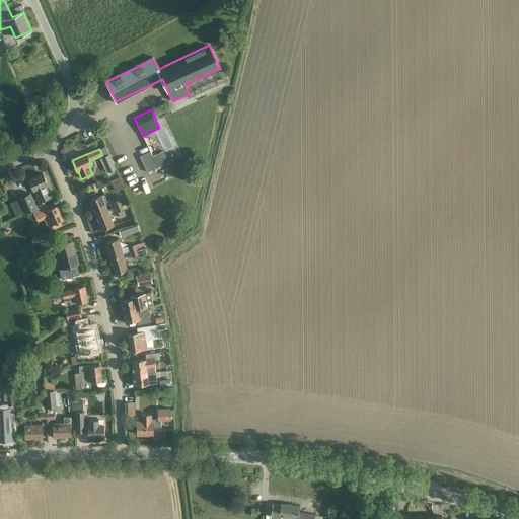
[(150,151),(139,156),(147,172),(169,162),(164,151),(153,156),(150,151)]
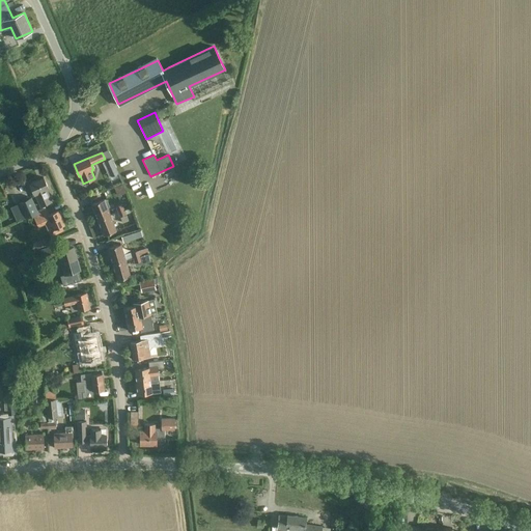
[(111,158),(104,162),(109,172),(116,169),(111,158)]
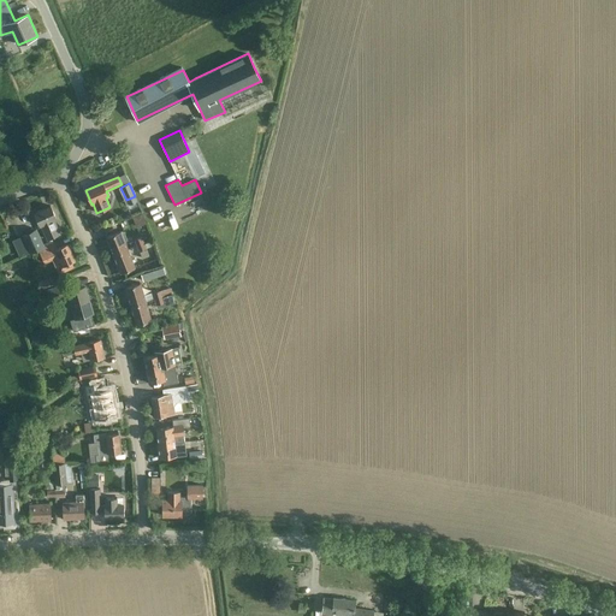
[(46,238),(53,235),(59,232),(53,220),(57,218),(51,206),(34,213),(46,238)]
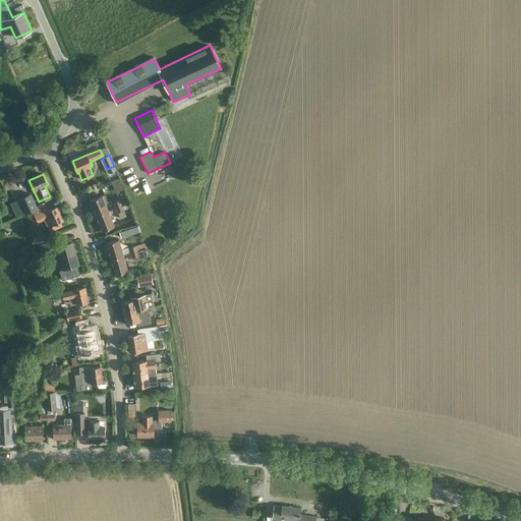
[(120,179),(112,182),(115,191),(123,188),(120,179)]
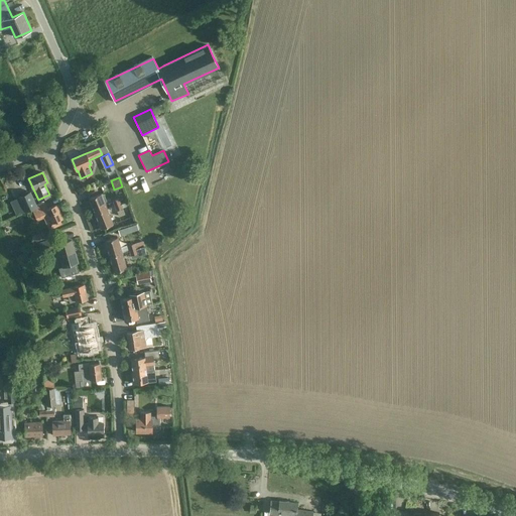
[(19,197),(10,201),(16,216),(26,211),(26,212),(32,209),(36,219),(38,221),(44,218),(48,228),(60,222),(58,218),(61,216),(56,205),(47,209),(45,203),(37,207),(30,191),(19,198),(19,197)]
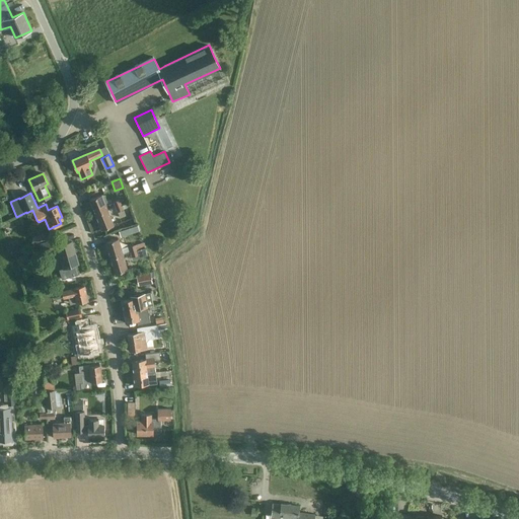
[(101,195),(99,196),(89,200),(95,215),(107,210),(101,195)]
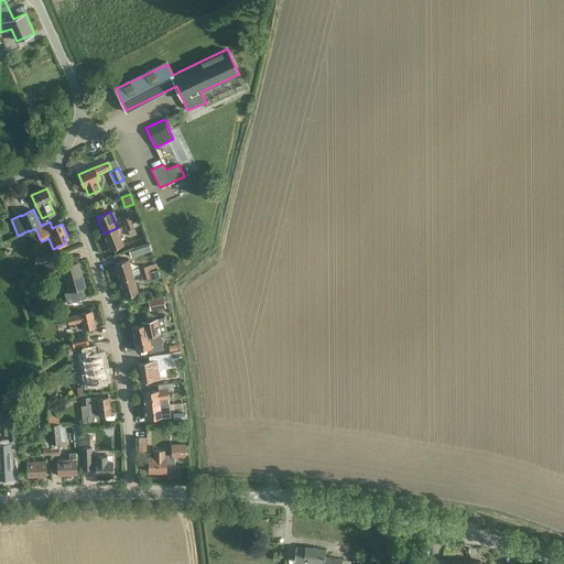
[(117,228),(104,234),(110,250),(123,245),(117,228)]
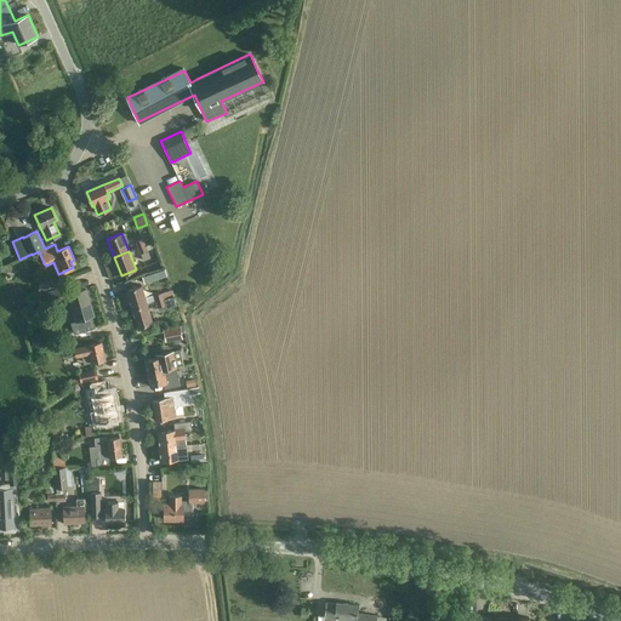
[(148,252),(141,255),(143,261),(147,268),(151,266),(148,258),(149,258),(149,257),(154,256),(152,251),(148,252)]
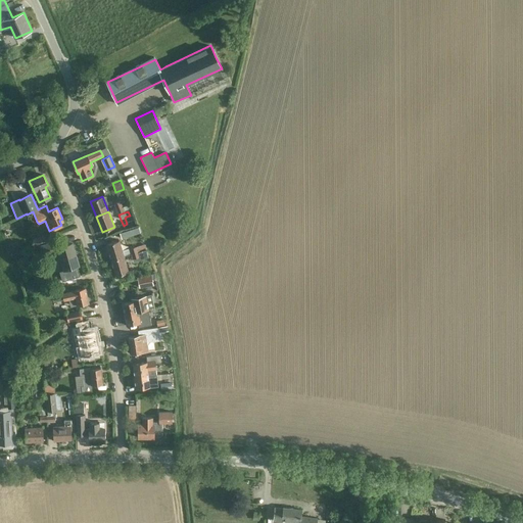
[(138,227),(120,233),(122,239),(140,233),(141,233),(139,227),(138,227)]
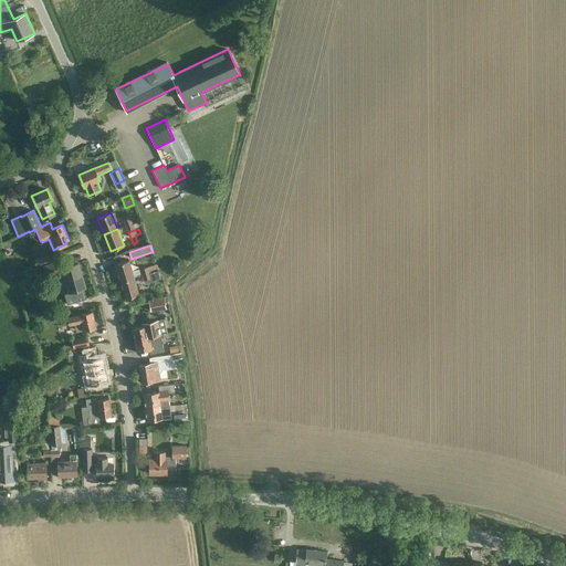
[(35,258),(37,262),(50,257),(48,253),(35,258)]
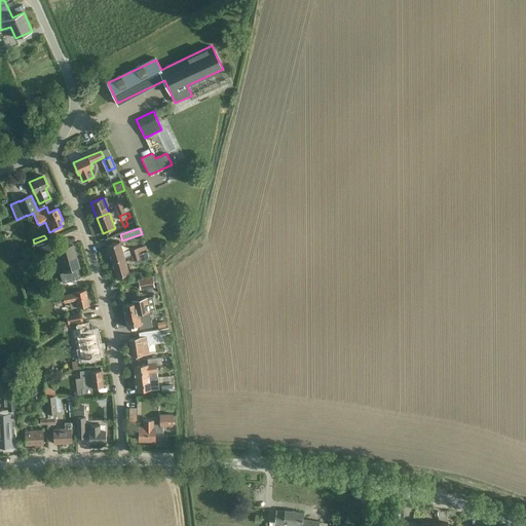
[(63,241),(52,245),(41,248),(44,258),(59,253),(61,261),(76,256),(73,245),(65,248),(63,241)]
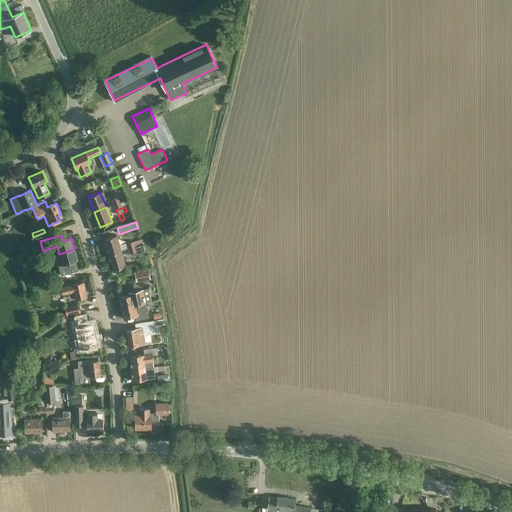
[(117,235),(114,236),(104,239),(109,254),(121,251),(117,235)]
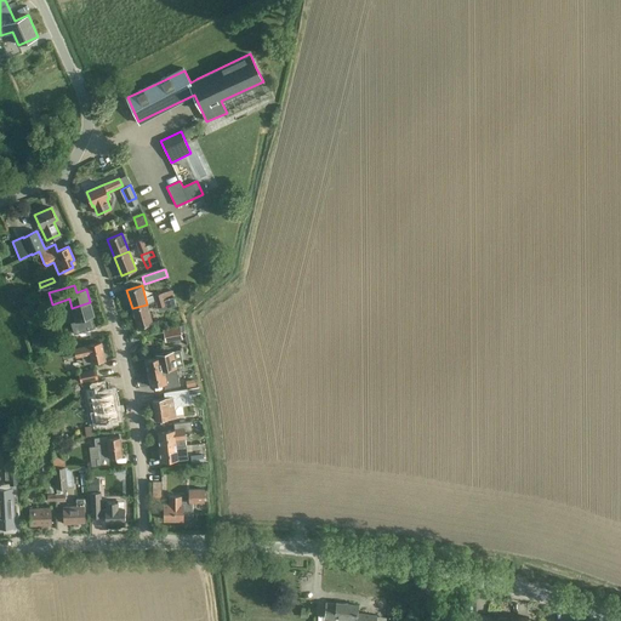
[(95,315),(90,302),(72,308),(77,322),(95,315)]
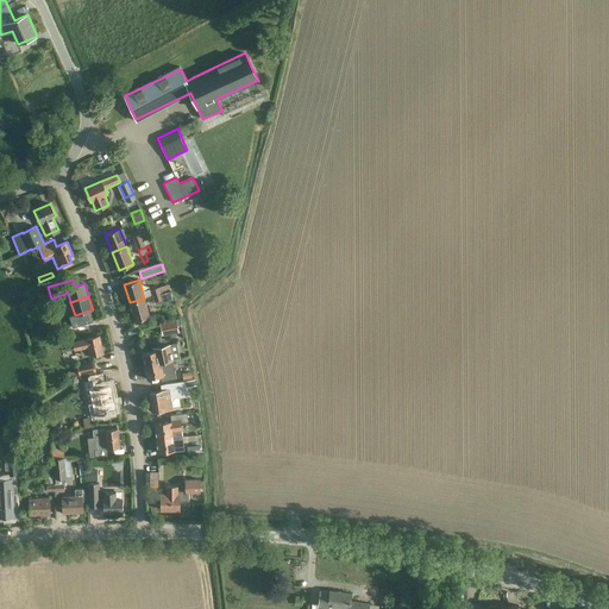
[(144,299),(130,302),(135,321),(149,316),(144,299)]
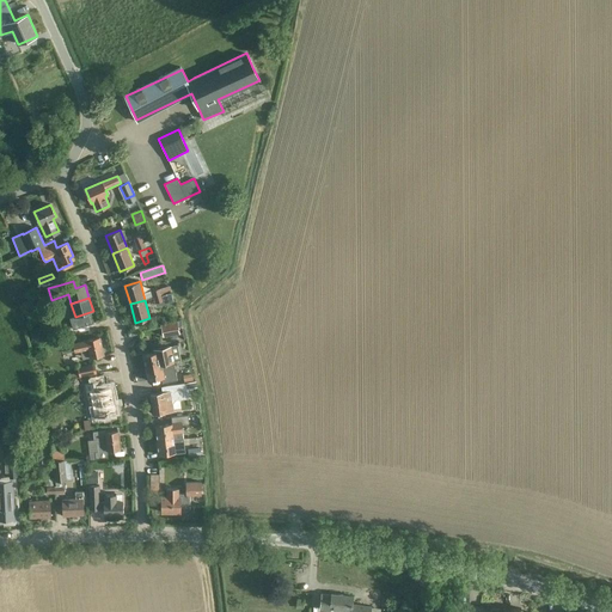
[(164,323),(160,324),(164,337),(179,334),(179,330),(177,320),(164,323)]
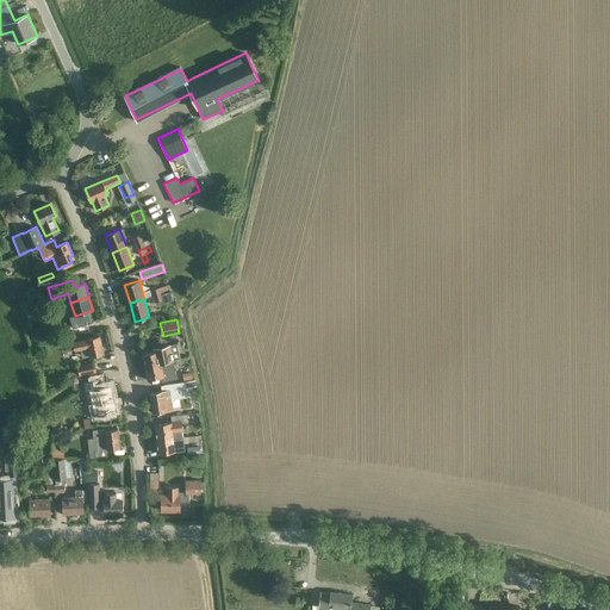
[(39,330),(30,334),(32,343),(42,340),(39,330)]
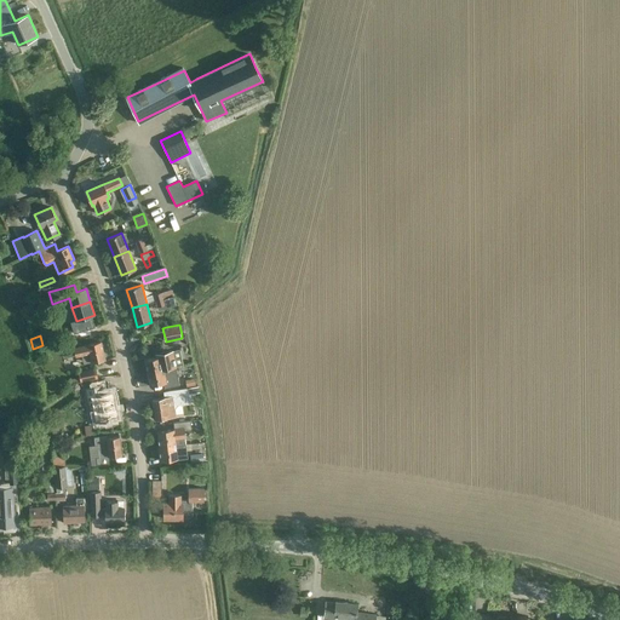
[(101,342),(89,344),(74,348),(75,356),(81,355),(84,363),(92,362),(105,359),(101,342)]
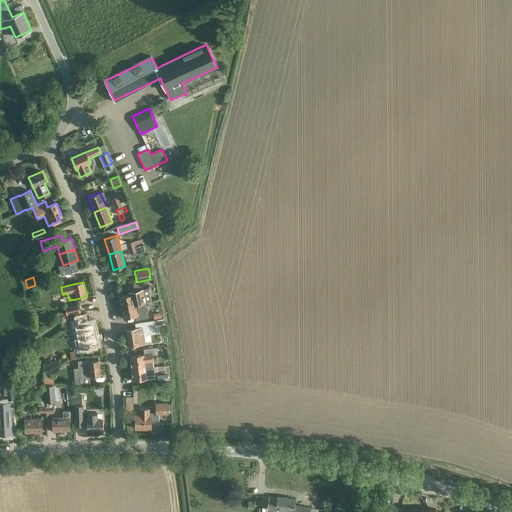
[(128,295),(119,297),(122,308),(135,305),(145,303),(151,302),(150,295),(148,288),(142,289),(132,291),(133,294),(129,295),(128,295)]
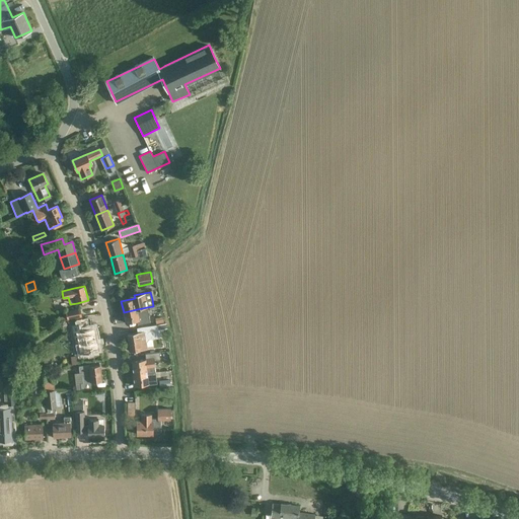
[(66,311),(66,316),(60,317),(60,320),(82,316),(80,308),(66,311)]
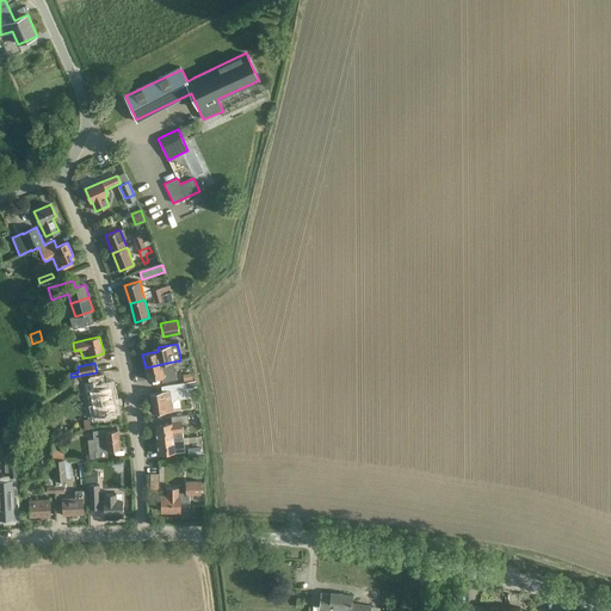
[(161,364),(146,368),(148,380),(160,377),(161,377),(162,383),(168,381),(174,380),(177,380),(176,371),(164,374),(162,368),(161,364)]
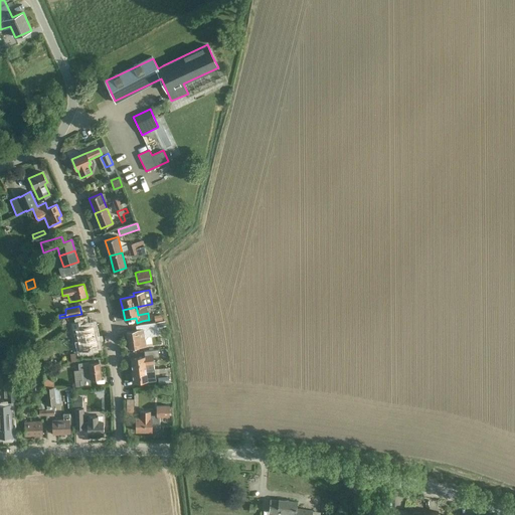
[(83,320),(73,322),(70,323),(73,340),(76,339),(78,350),(98,347),(93,325),(84,327),(83,320)]
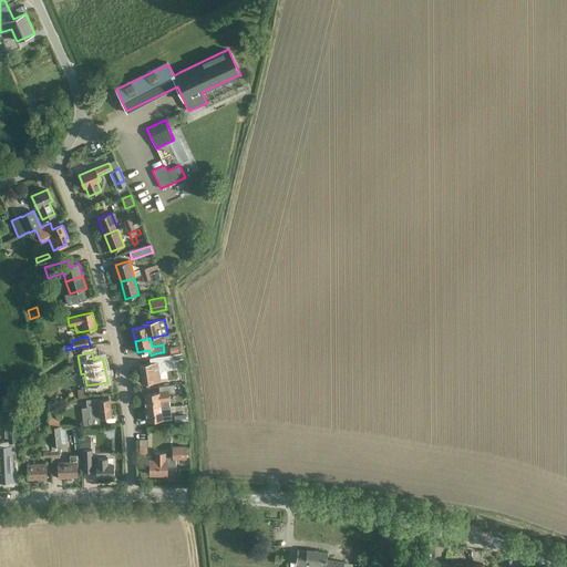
[(142,383),(153,381),(161,380),(160,374),(163,370),(174,369),(173,361),(183,359),(182,353),(173,354),(151,358),(151,363),(140,366),(142,383)]
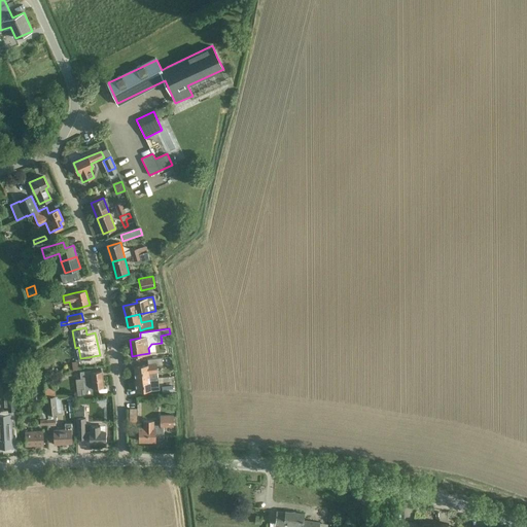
[(144,364),(134,366),(135,381),(149,379),(157,378),(157,376),(157,373),(156,365),(162,364),(162,357),(147,359),(148,364),(144,364)]
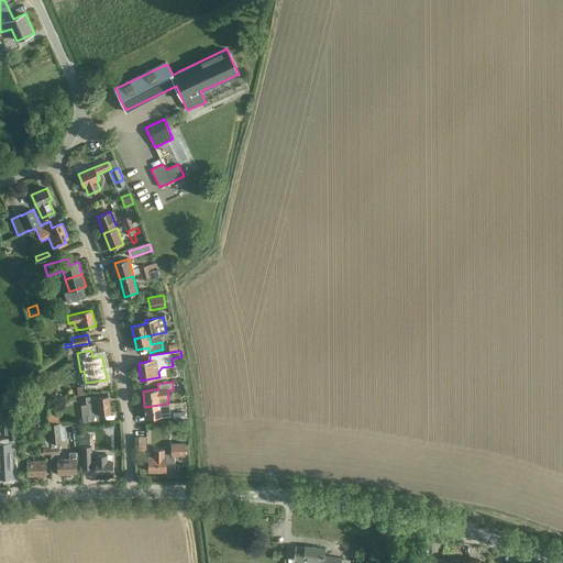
[(77,395),(85,395),(84,385),(76,387),(77,395)]
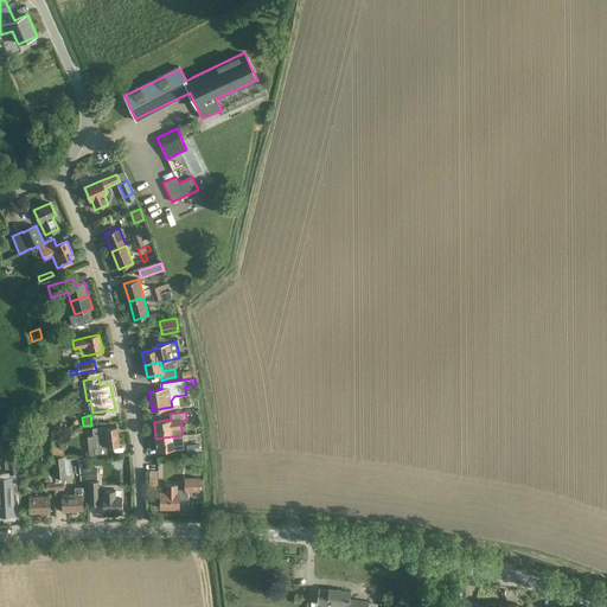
[(95,436),(96,447),(94,447),(95,454),(106,453),(106,447),(119,446),(116,427),(106,428),(104,427),(93,428),(93,436),(95,436)]
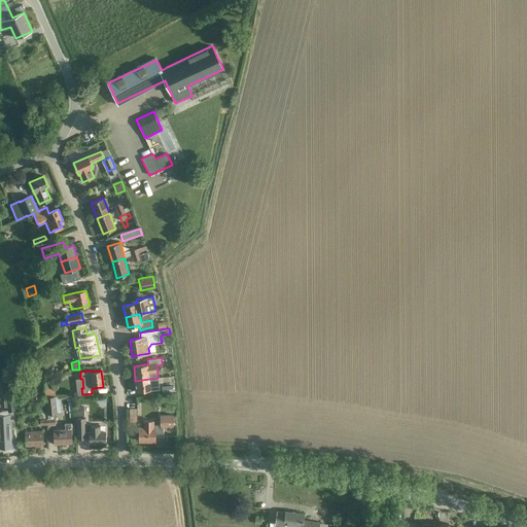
[(149,379),(135,381),(137,391),(147,390),(159,389),(160,389),(159,378),(157,378),(149,379)]
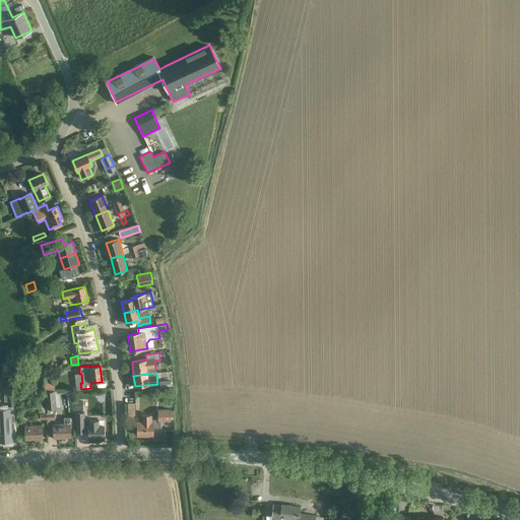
[(48,413),(47,413),(47,417),(55,417),(54,408),(62,407),(60,391),(55,391),(54,386),(45,387),(45,391),(46,408),(47,409),(48,413)]
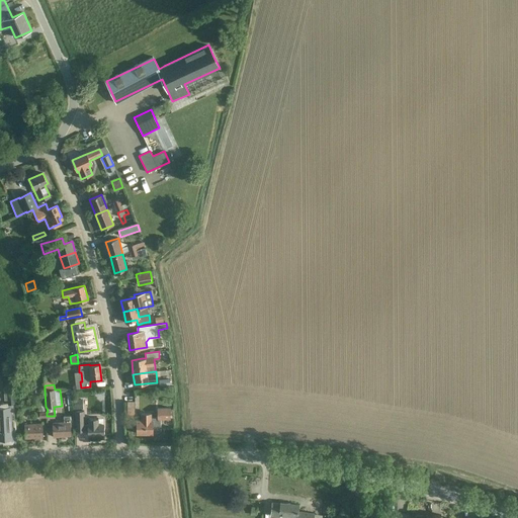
[(83,399),(74,399),(75,409),(83,409),(83,399)]
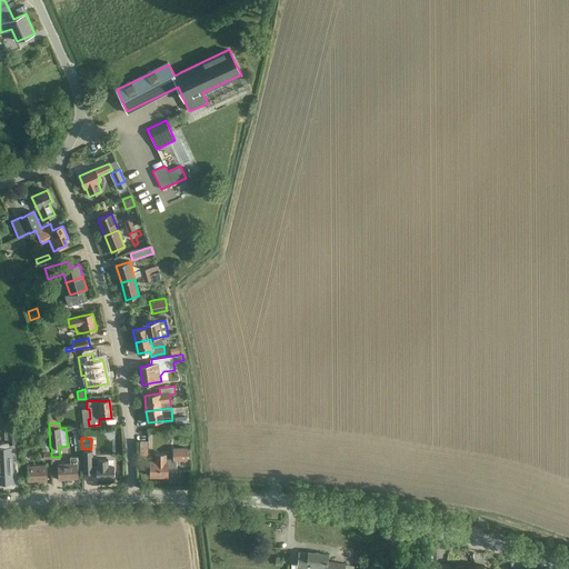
[(148,441),(139,441),(139,456),(148,456),(148,441)]
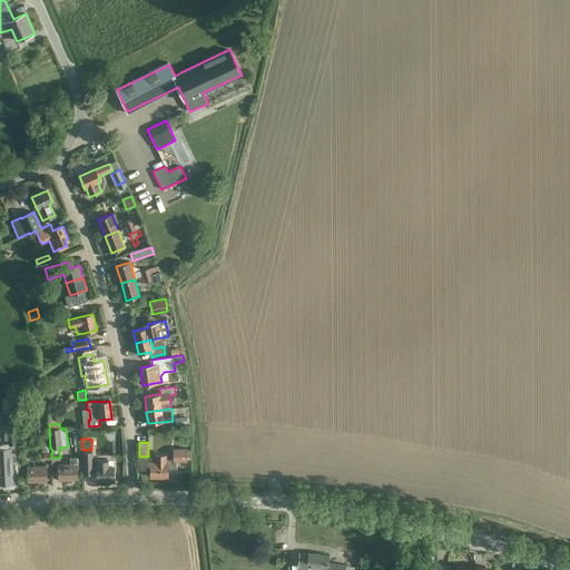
[(51,458),(51,453),(50,453),(50,445),(42,445),(43,459),(51,458)]
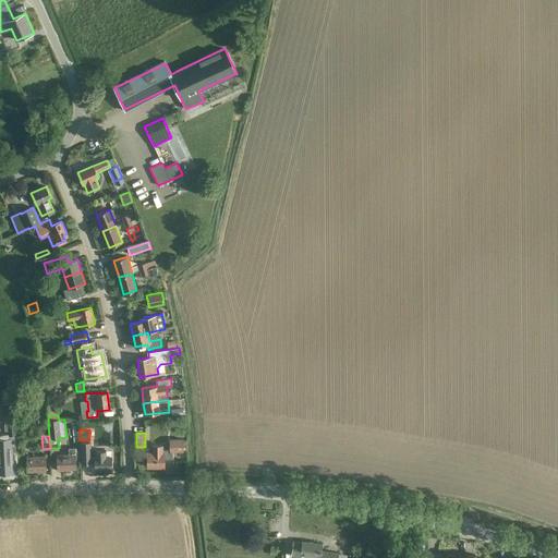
[(0,473),(12,473),(11,447),(10,447),(10,438),(0,438),(0,473)]
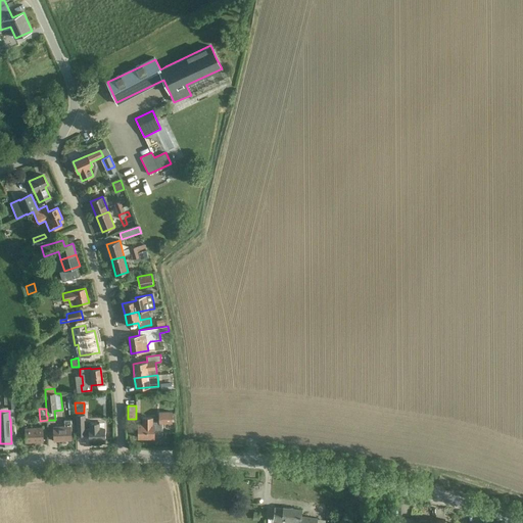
[(154,437),(160,437),(161,435),(162,423),(172,423),(173,412),(158,412),(158,422),(152,422),(152,418),(143,418),(143,424),(138,424),(138,437),(154,437)]
